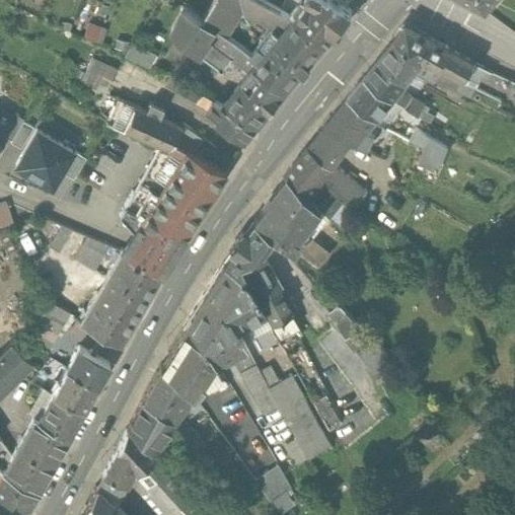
[(218,0),(177,0),(175,3),(190,13),(208,25),(229,41),(244,16),(222,2),(218,0)]
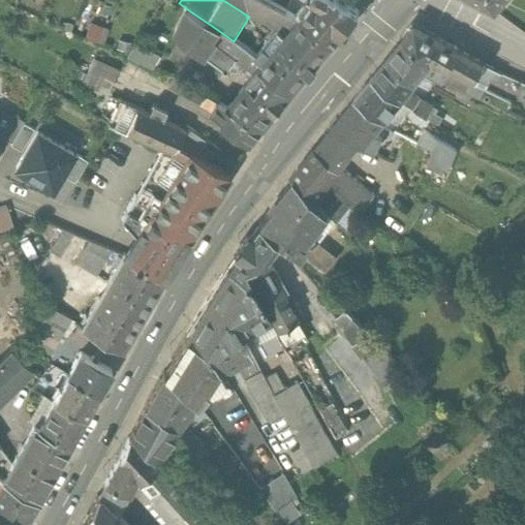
[(227,0),(226,2),(249,17),(283,31),(290,37),(294,34),(302,23),(258,0),(227,0)]
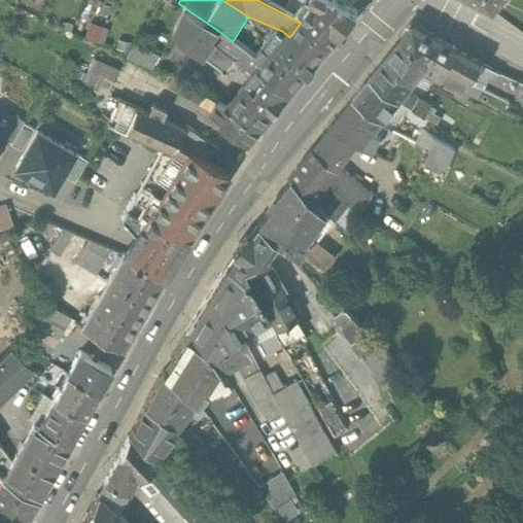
[(257,0),(301,23),(316,5),(315,4),(314,3),(314,1),(313,0),(257,0)]
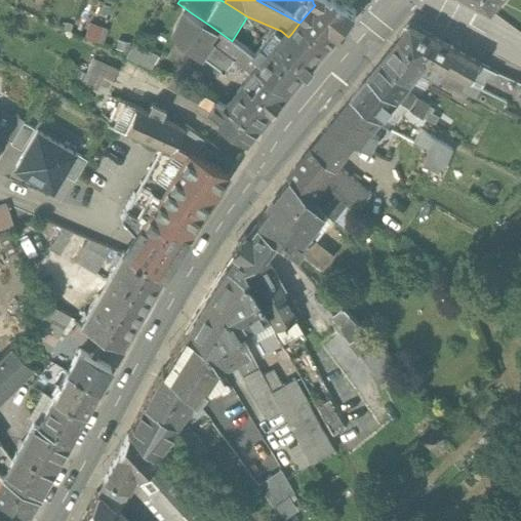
[(322,61),(359,16),(339,0),(337,0),(336,2),(330,0),(312,0),(313,1),(313,3),(314,4),(315,5),(299,23),(291,34),(322,61)]
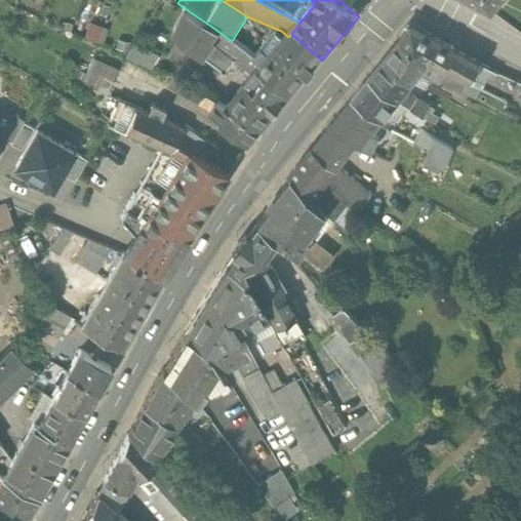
[(467,0),(495,16),(508,0),(467,0)]
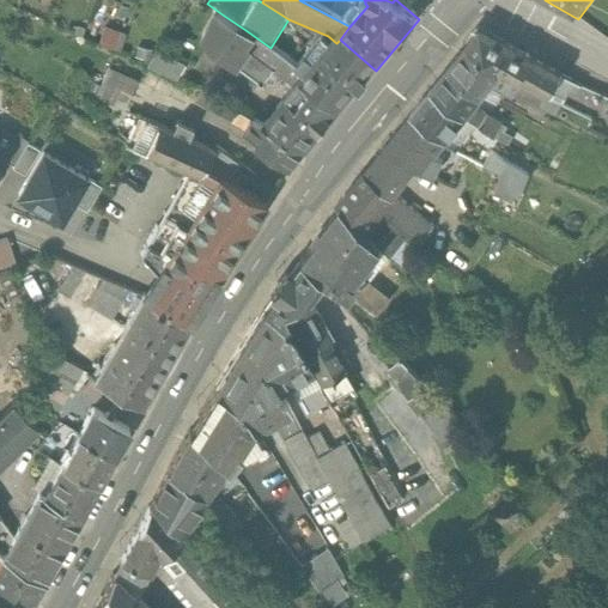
[(279,73),(299,90),(303,85),(304,86),(310,78),(299,71),(271,48),(245,30),(224,16),(205,42),(268,91),(279,73)]
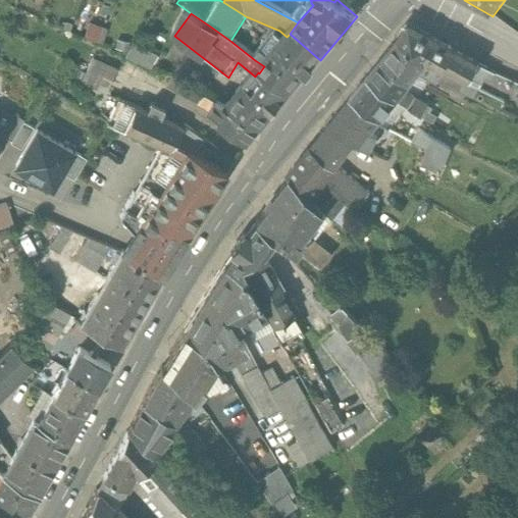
[(104,42),(106,30),(81,23),(78,36),(104,42)]
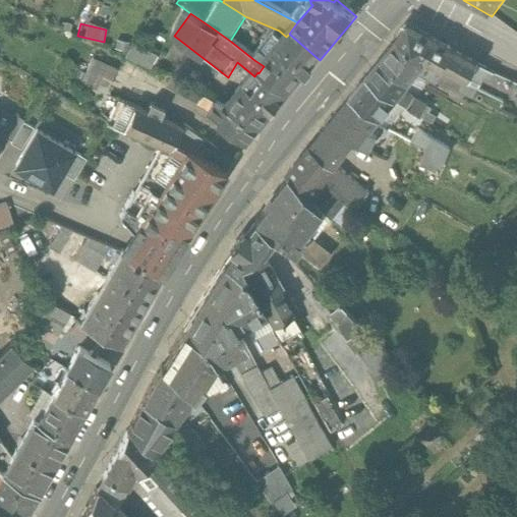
[(452,54),(411,29),(399,43),(424,68),(441,76),(443,70),(452,54)]
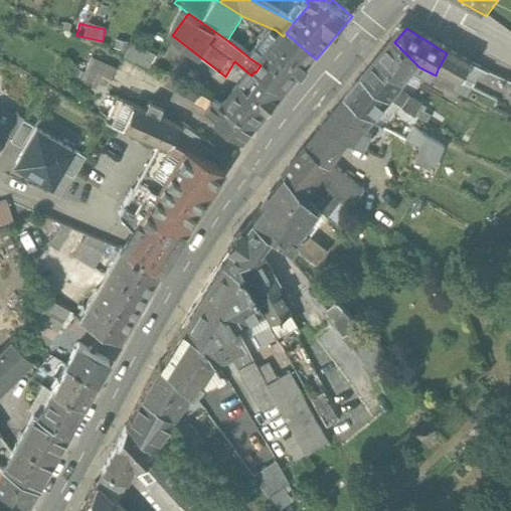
[(286,95),(316,59),(286,33),(283,36),(276,30),(251,59),(261,65),(256,72),(286,95)]
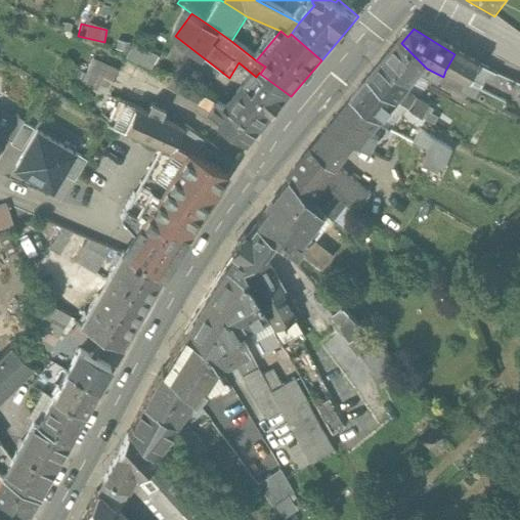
[(427,69),(401,43),(385,63),(414,86),(426,93),(432,83),(438,86),(443,77),(427,69)]
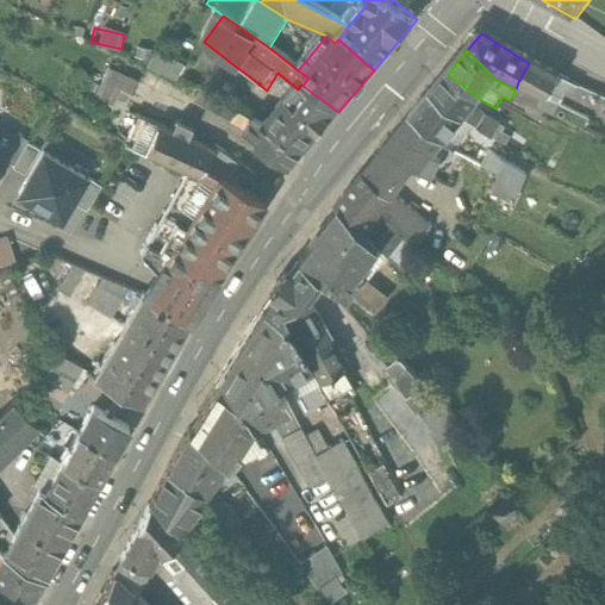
[(161,54),(150,70),(179,83),(187,68),(161,54)]
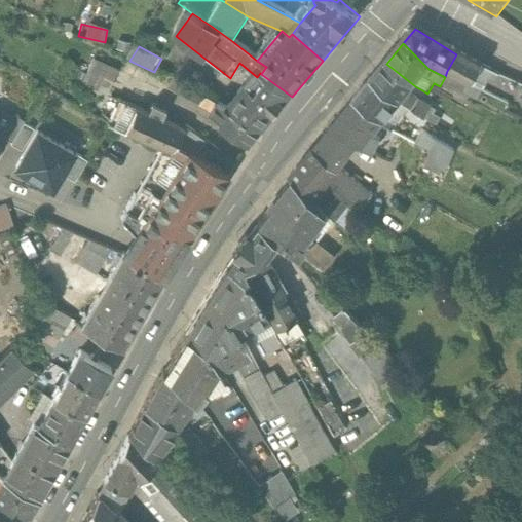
[(482,70),(456,54),(447,71),(474,84),(482,70)]
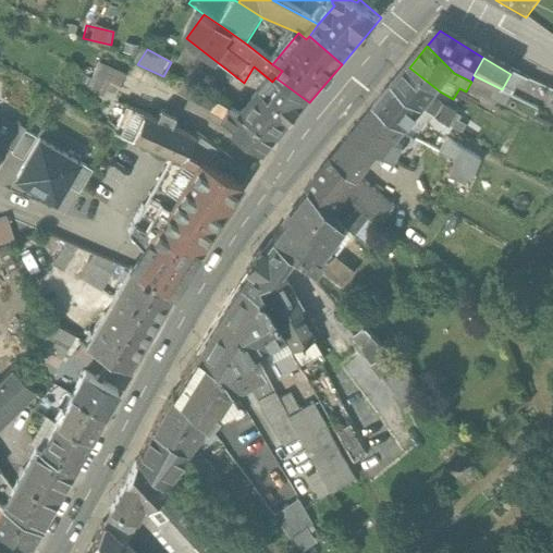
[(440,91),(409,68),(394,87),(425,111),(434,118),(447,125),(453,114),(431,103),(440,91)]
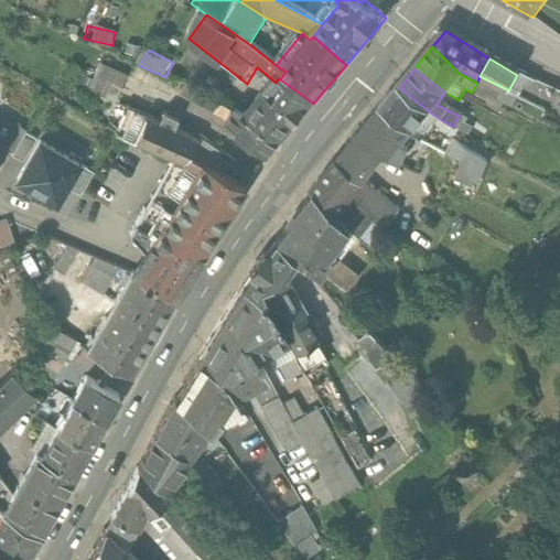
[(120,114),(135,84),(107,71),(93,100),(120,114)]
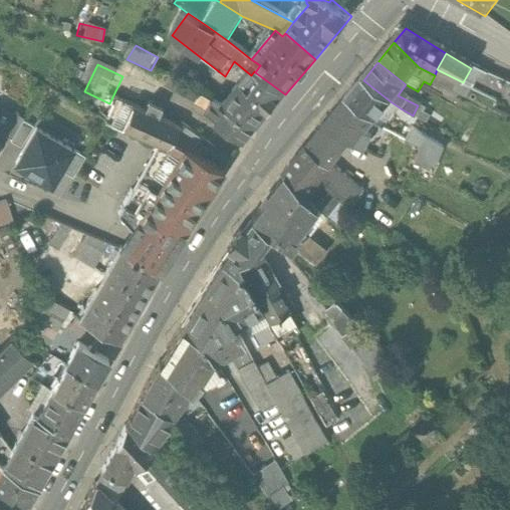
[(437,69),(435,75),(472,93),(478,83),(482,74),(471,68),(463,82),(437,69)]
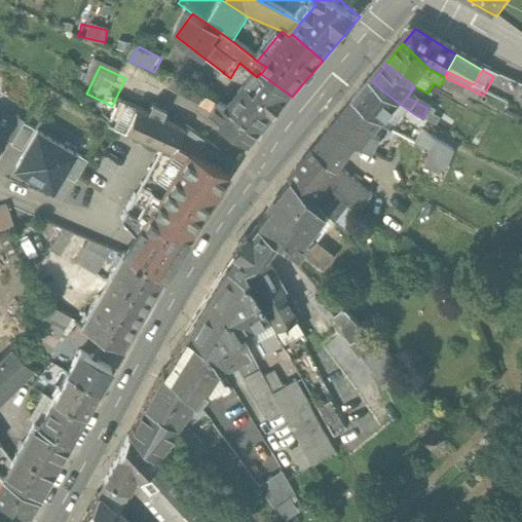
[(273,121),(292,97),(261,74),(260,73),(257,77),(244,96),(273,121)]
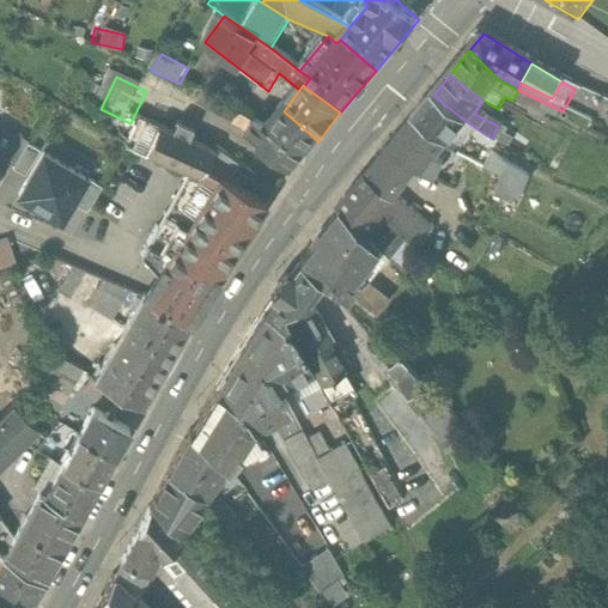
[(606,104),(575,89),(570,99),(594,111),(593,115),(600,117),(606,104)]
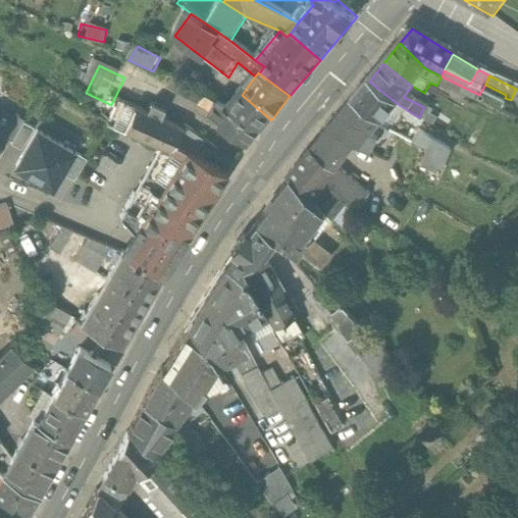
[(479,95),(442,76),(436,86),(474,104),(479,95)]
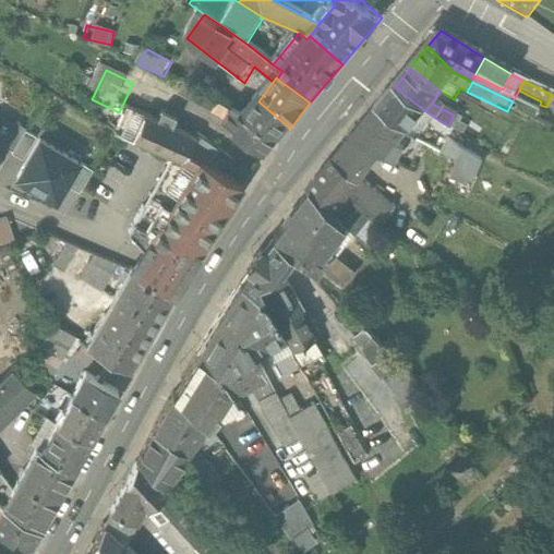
[(377,109),(407,133),(407,134),(417,142),(422,134),(412,128),(425,111),(395,87),(377,109)]
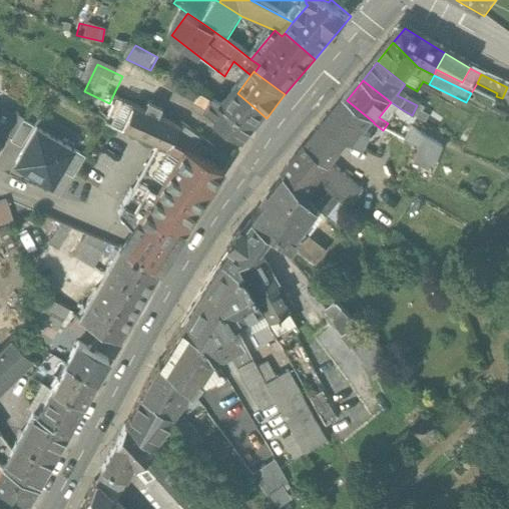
[(204,94),(178,82),(173,91),(212,113),(218,102),(204,94)]
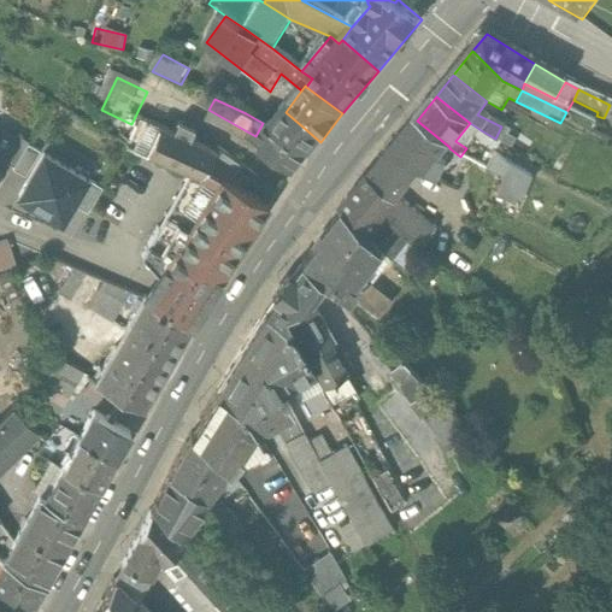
[(296,172),(321,142),(286,112),(274,129),(263,123),(256,136),(270,143),(266,151),(296,172)]
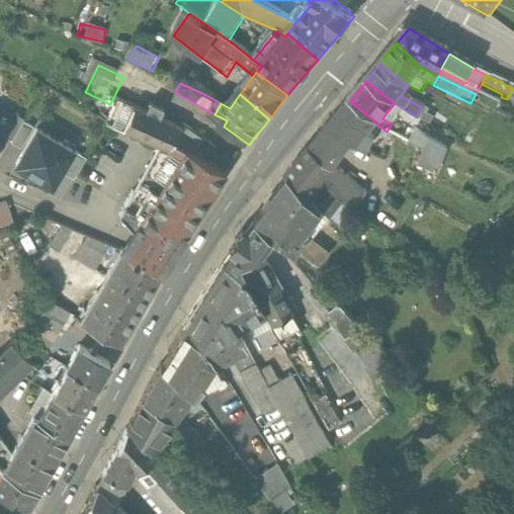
[(377,124),(377,123),(350,101),(312,149),(333,168),(340,159),(342,161),(345,156),(343,155),(349,144),(366,152),(373,138),(369,135),(377,124)]
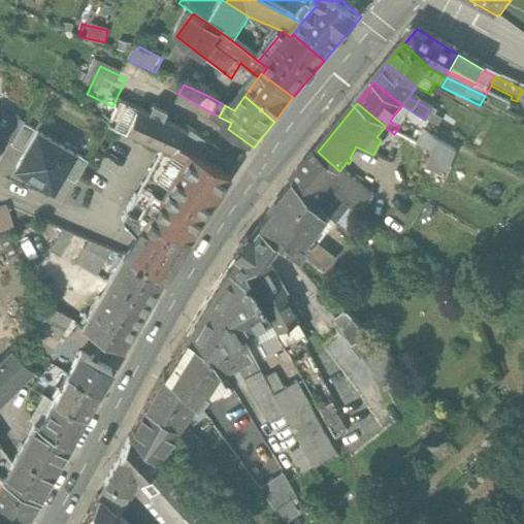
[(390,121),(399,127),(412,111),(402,105),(390,121)]
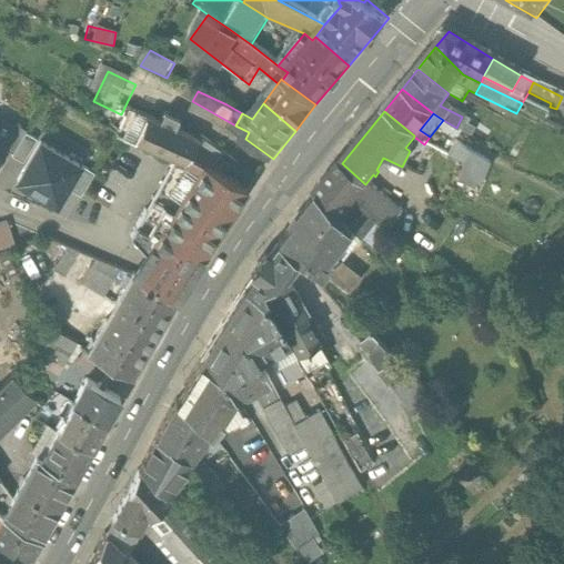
[(169,129),(136,114),(121,139),(177,164),(188,169),(193,160),(202,145),(178,134),(183,124),(173,120),(169,129)]
